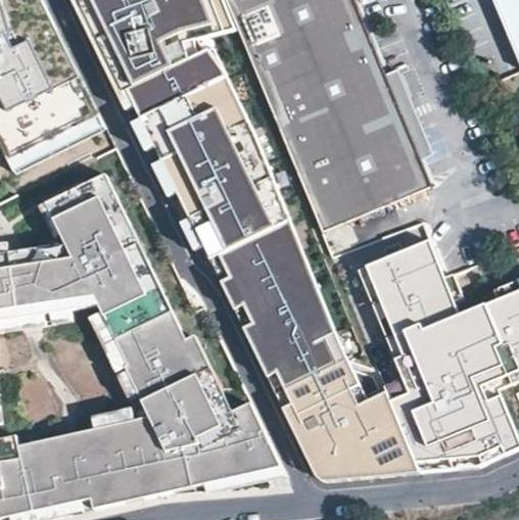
[(0,200),(25,187),(12,164),(96,124),(37,0),(0,0),(0,200)]
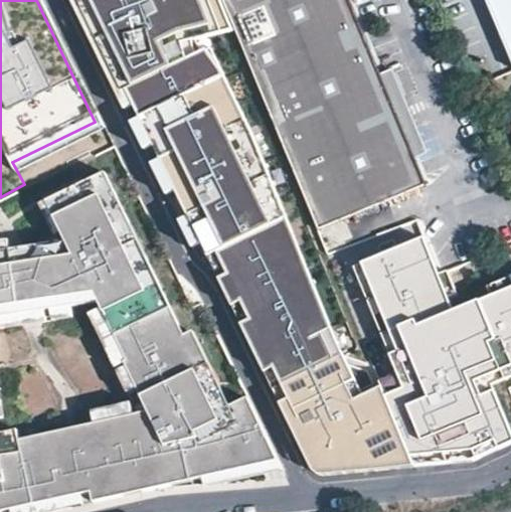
[(68,0),(122,108),(132,103),(80,0),(68,0)]
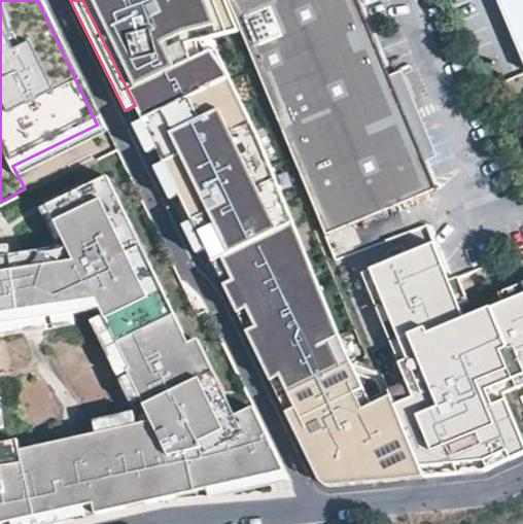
[(342,482),(421,475),(420,473),(416,464),(391,403),(387,393),(369,402),(341,345),(320,291),(310,295),(288,241),(298,236),(285,205),(276,209),(265,181),(274,176),(260,145),(252,149),(204,51),(194,30),(233,21),(224,0),(82,0),(135,105),(142,118),(154,145),(163,161),(178,193),(190,219),(204,245),(210,259),(220,254),(231,277),(220,282),(234,311),(244,306),(252,323),(243,328),(267,378),(276,373),(285,390),(275,395),(313,474),(337,472),(342,482)]
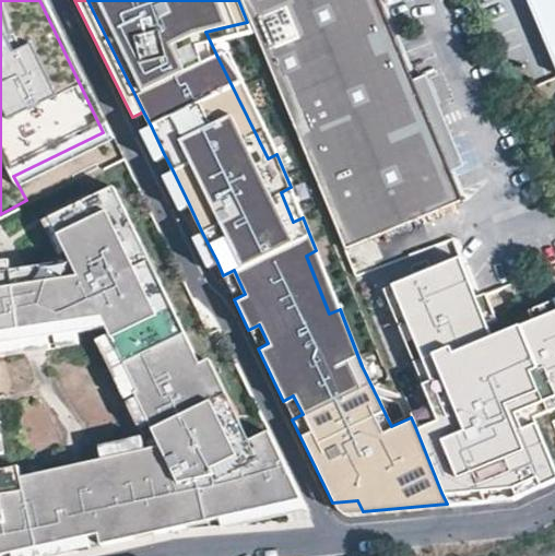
[(245,0),(267,51),(296,123),(316,168),(342,231),(346,243),(414,214),(456,196),(445,166),(418,103),(402,67),(392,40),(375,0),(245,0)]
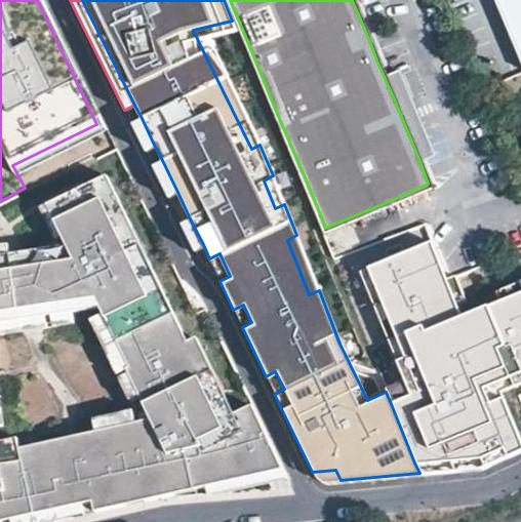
[(494,0),(505,22),(520,61),(520,0),(494,0)]
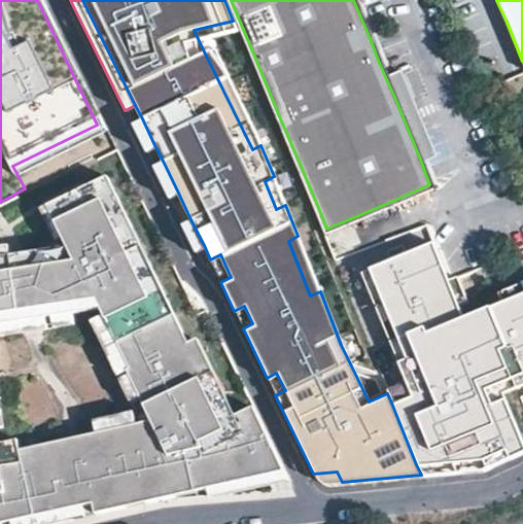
[(252,149),(260,145),(213,46),(204,51),(252,149)]
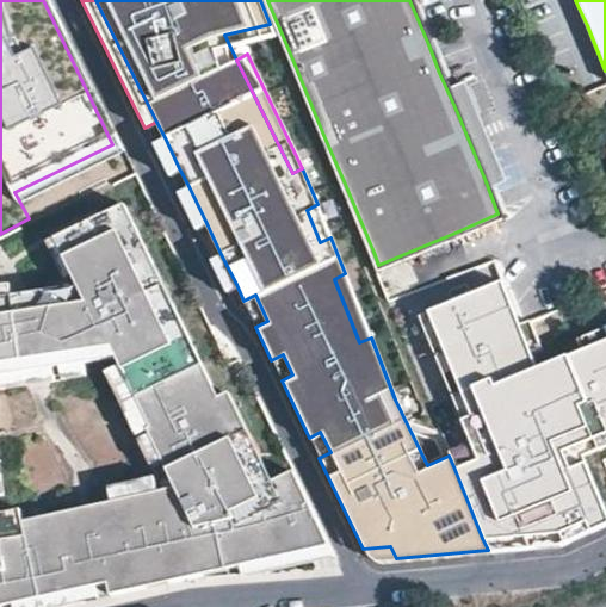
[(179,168),(165,137),(152,143),(167,174),(179,168)]
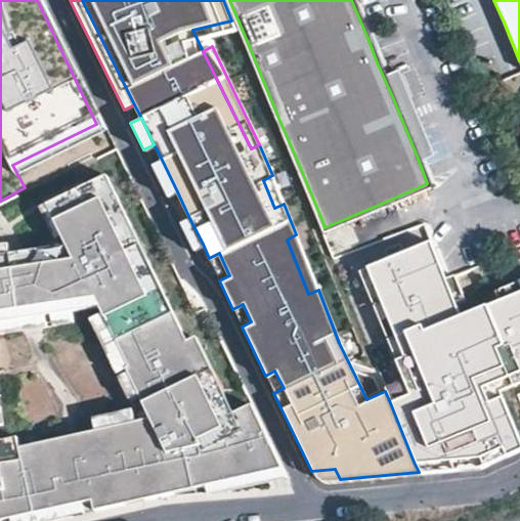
[(177,191),(162,160),(152,165),(166,197),(177,191)]
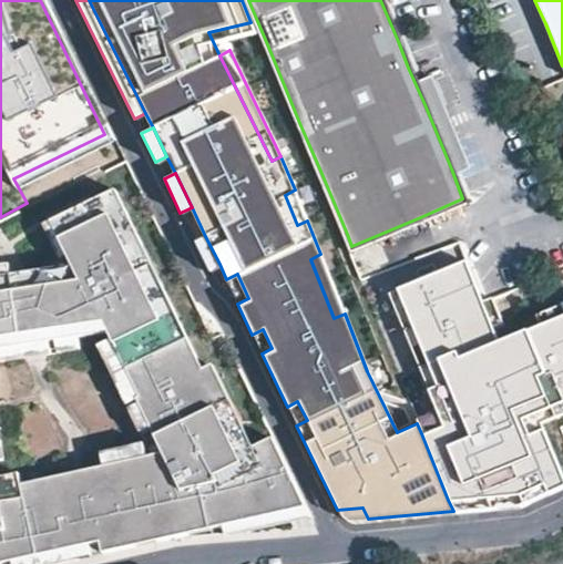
[(65,250),(71,263),(45,266),(29,268),(32,316),(39,338),(45,338),(54,337),(77,335),(81,334),(80,321),(96,319),(102,331),(106,339),(136,396),(133,398),(139,410),(161,451),(102,464),(82,469),(100,551),(136,543),(134,532),(152,529),(154,540),(187,532),(185,522),(202,518),(204,529),(304,508),(269,434),(249,444),(239,449),(200,368),(156,279),(146,285),(131,253),(142,247),(113,188),(52,218),(62,236),(60,238),(65,250)]
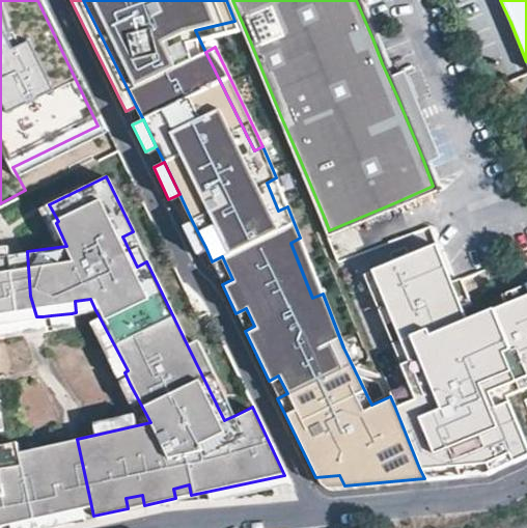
[(287,206),(276,177),(267,183),(278,211),(287,206)]
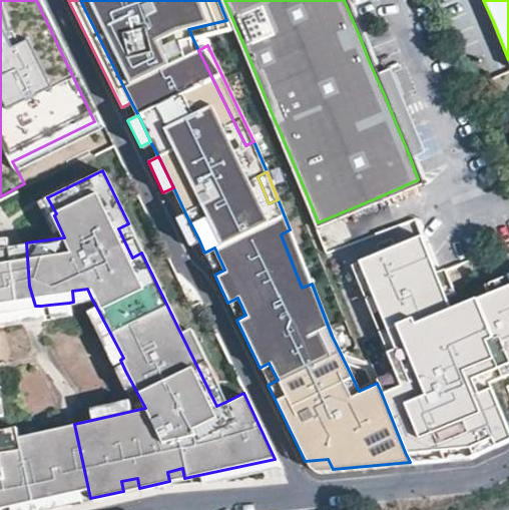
[(56,213),(47,197),(38,201),(47,218),(54,215),(56,213)]
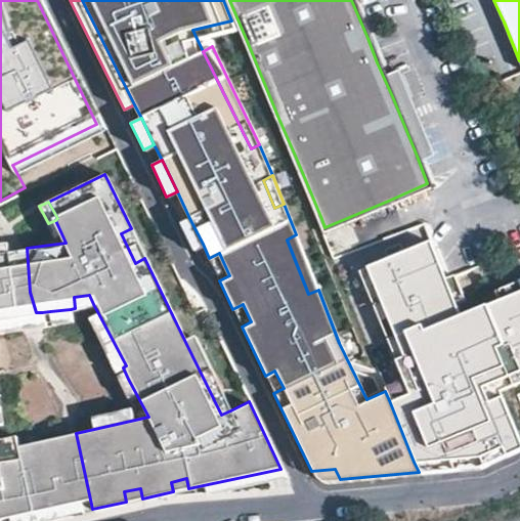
[(203,244),(189,218),(179,222),(192,249),(203,244)]
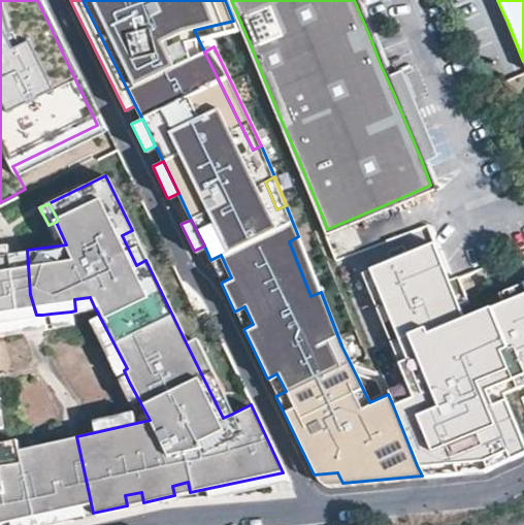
[(132,230),(122,235),(136,265),(145,260),(132,230)]
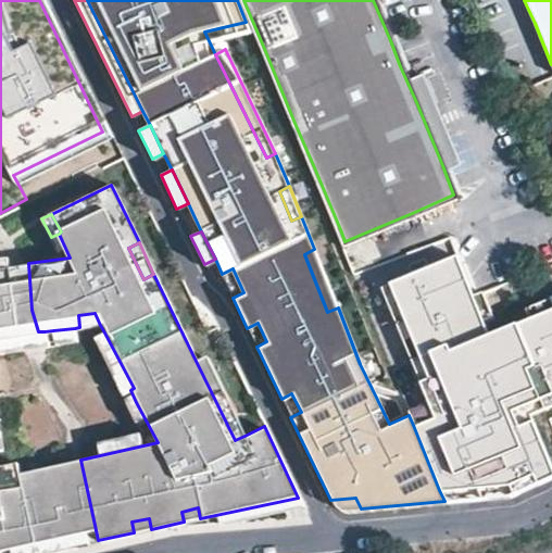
[(45,261),(70,258),(64,246),(44,248),(45,261)]
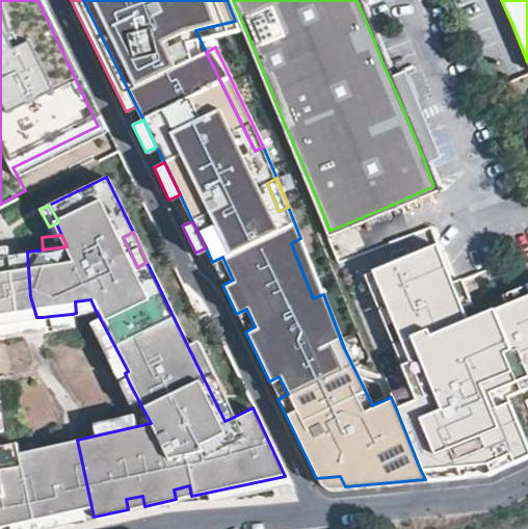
[(323,294),(300,238),(291,243),(313,298),(323,294)]
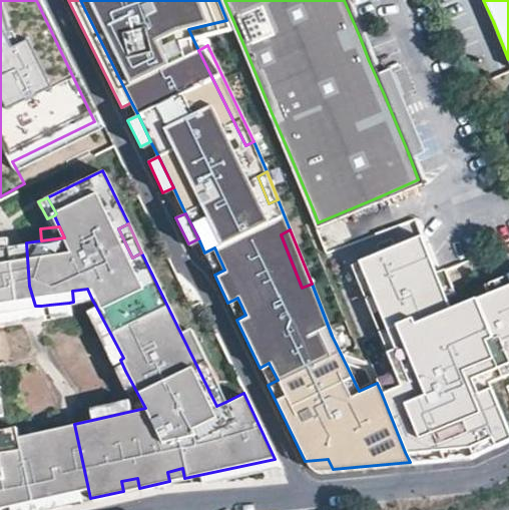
[(419,234),(357,261),(394,348),(386,351),(394,370),(399,384),(381,392),(405,452),(468,444),(490,435),(494,443),(508,435),(508,434),(489,386),(478,391),(472,376),(508,360),(508,283),(485,293),(474,298),(478,307),(452,318),(448,309),(443,296),(433,271),(419,234)]
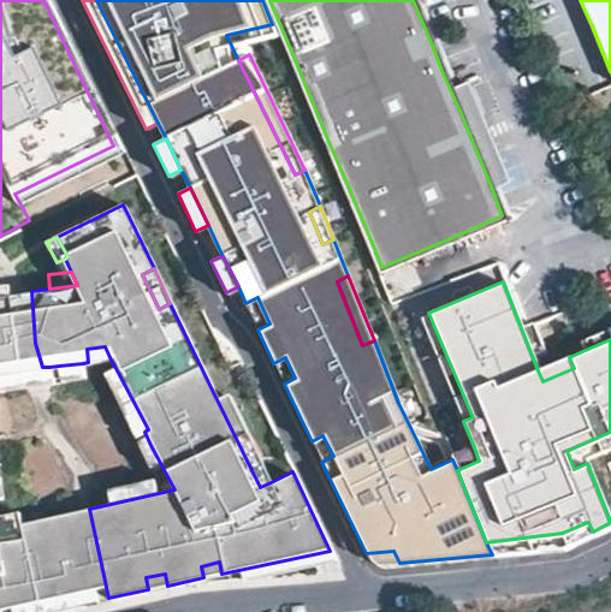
[(31,291),(12,292),(23,369),(3,372),(5,387),(52,381),(49,367),(42,367),(35,343),(31,291)]
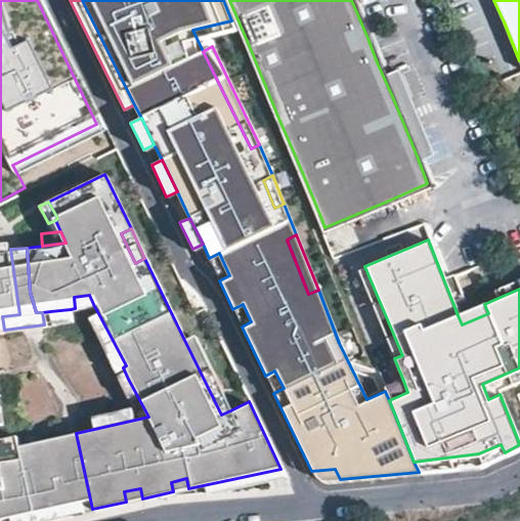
[(17,445),(0,449),(0,316),(2,316),(19,314),(10,249),(0,250),(0,519),(9,517),(70,503),(69,471),(57,437),(17,445)]
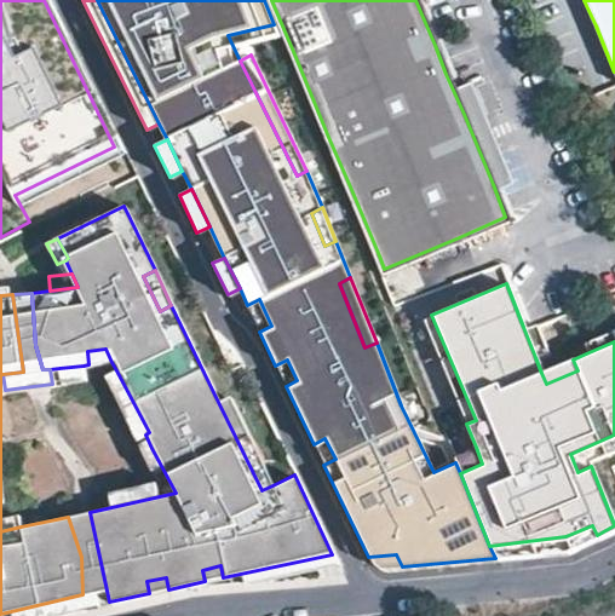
[(476,420),(431,315),(421,318),(466,424),(476,420)]
